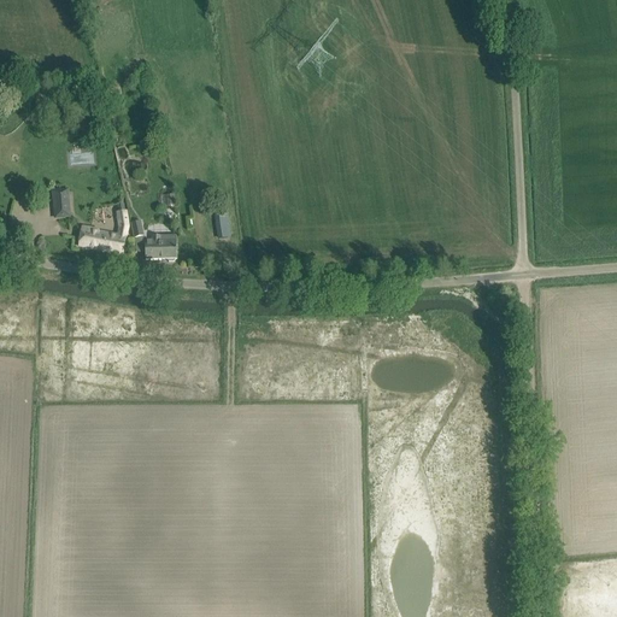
[(112,89),(103,92),(111,129),(118,128),(112,104),(115,103),(112,89)]
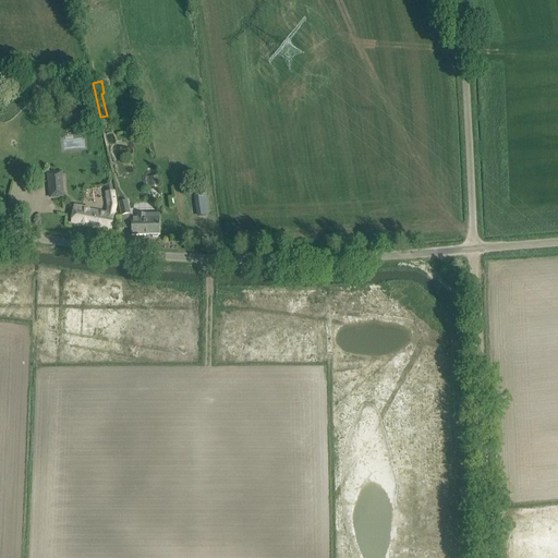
[(43,91),(41,89),(34,89),(33,88),(31,104),(40,105),(43,91)]
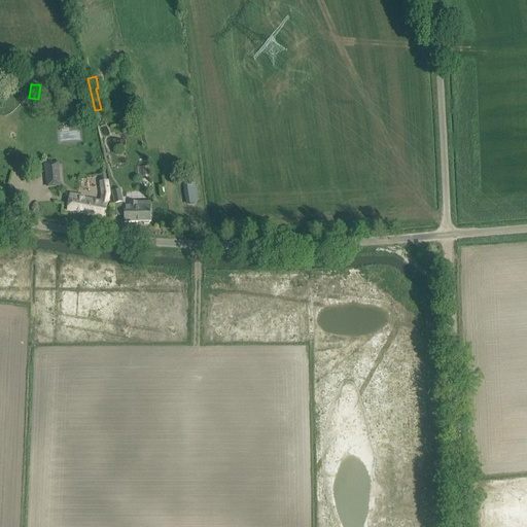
[(70,140),(80,139),(78,131),(68,132),(70,140)]
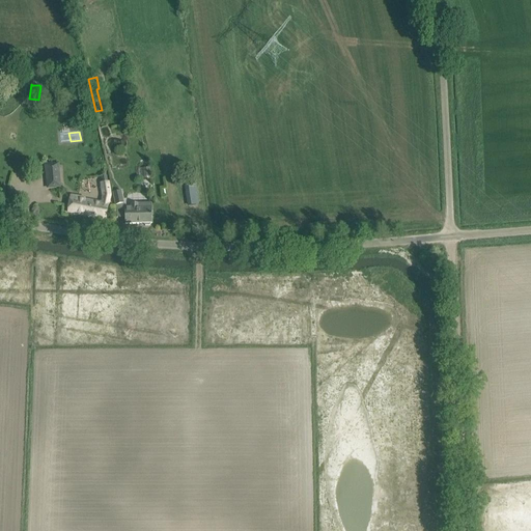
[(58,164),(46,165),(48,188),(60,187),(58,164)]
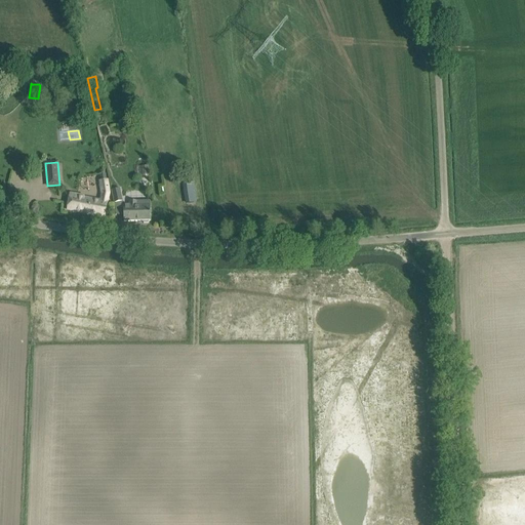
[(107,180),(101,182),(99,182),(102,194),(101,201),(98,201),(84,198),(84,197),(70,194),(68,210),(98,215),(105,216),(108,202),(109,193),(108,180),(107,180)]
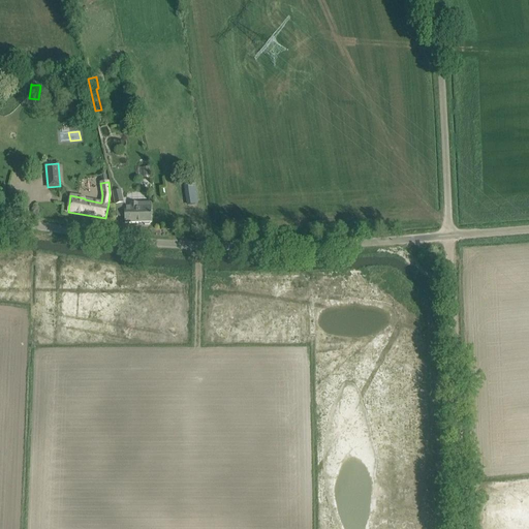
[(197,204),(194,183),(185,184),(188,205),(197,204)]
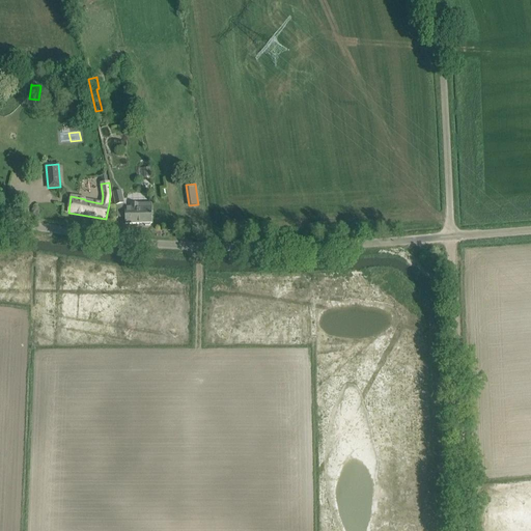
[(121,191),(113,193),(116,205),(123,204),(121,191)]
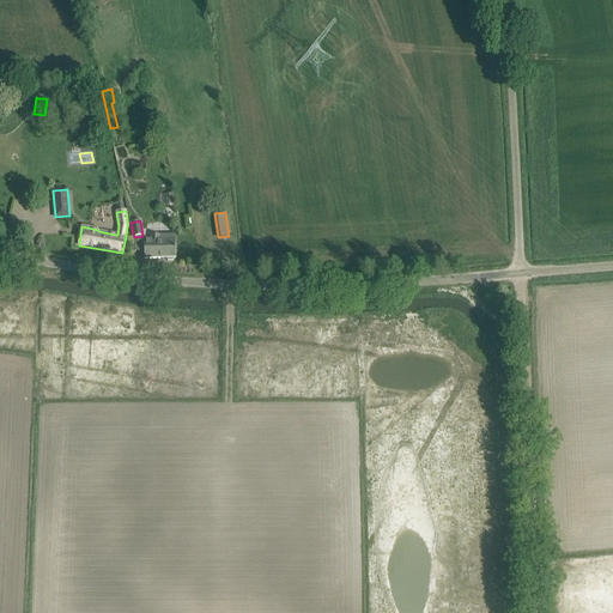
[(168,261),(173,261),(175,259),(176,259),(176,241),(175,241),(175,235),(151,236),(151,241),(145,241),(145,259),(167,259),(168,261)]
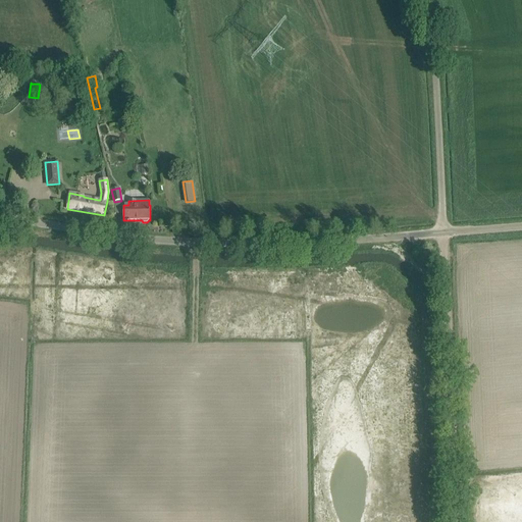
All buildings are outlined.
